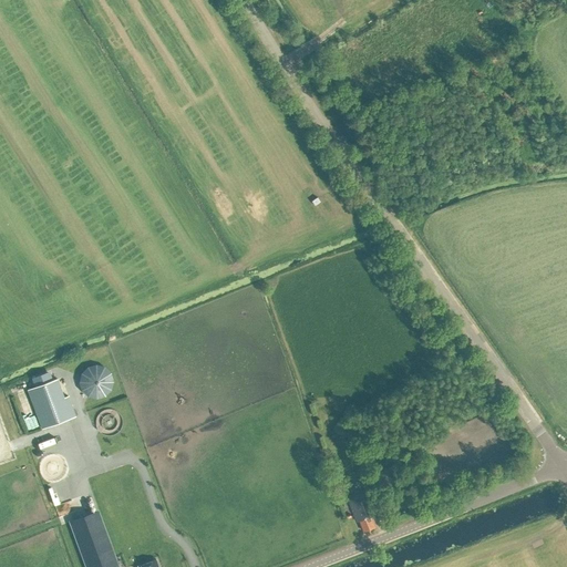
[(524,94),(535,88),(531,80),(519,86),(524,94)]
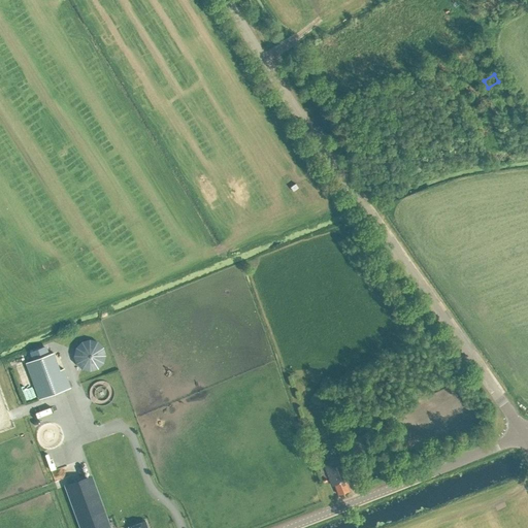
[(75,345),(84,371),(110,362),(102,336),(75,345)]
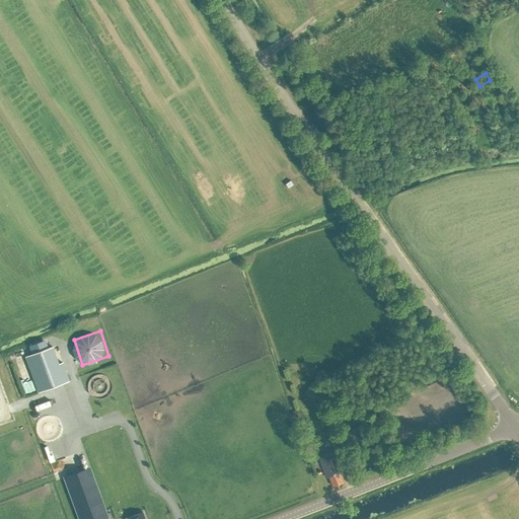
[(25,357),(39,392),(62,383),(49,348),(25,357)]
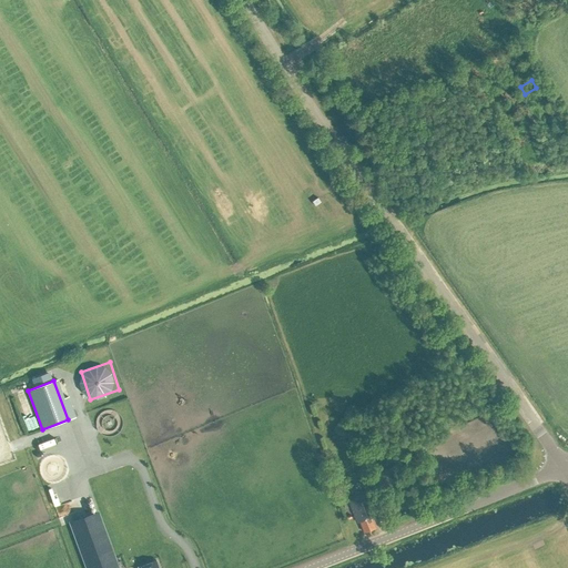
[(382,493),(398,487),(391,468),(374,474),(382,493)]
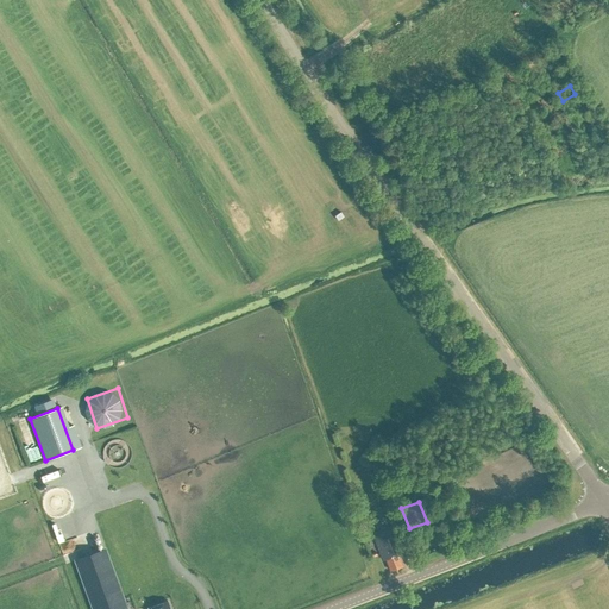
[(397,554),(406,551),(394,526),(372,535),(383,560),(385,559),(390,570),(402,565),(397,554)]
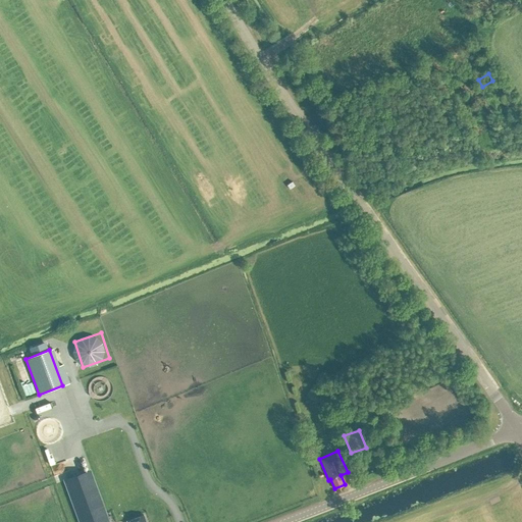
[(109,521),(92,470),(64,479),(79,521),(109,521)]
